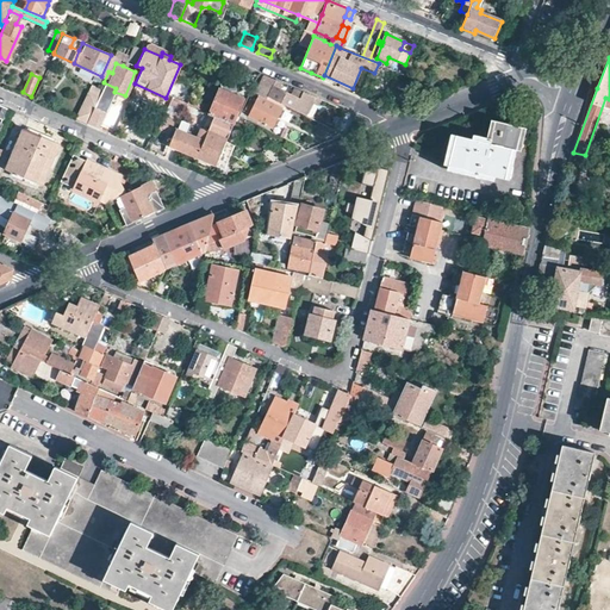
[(275,80),(263,75),(254,95),(257,98),(248,116),(271,128),(280,109),(266,101),(267,98),(275,80)]
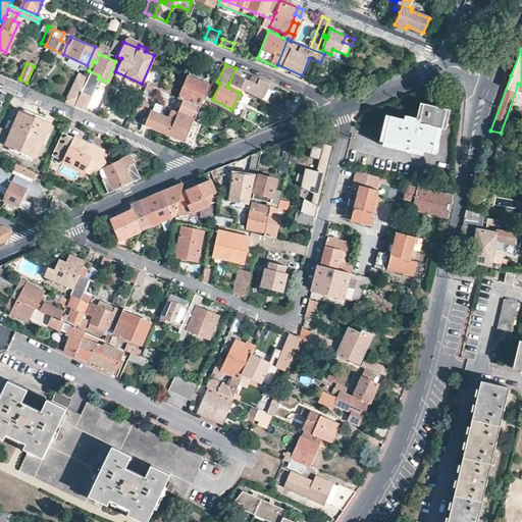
[(241,70),(236,68),(228,84),(261,99),(267,88),(273,90),(275,86),(259,79),(257,85),(239,75),(241,70)]
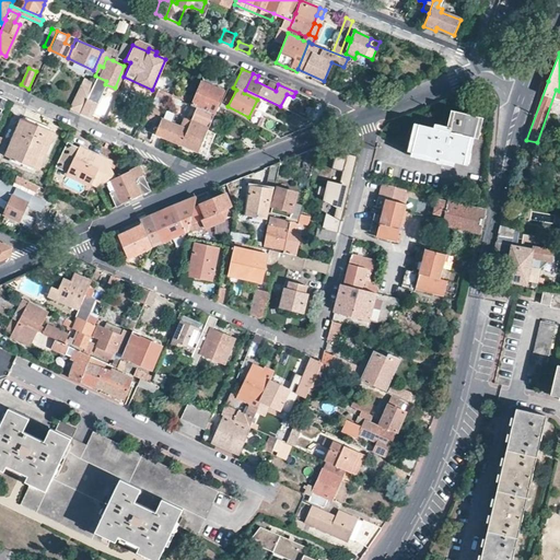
[(93,81),(86,97),(94,102),(102,84),(93,81)]
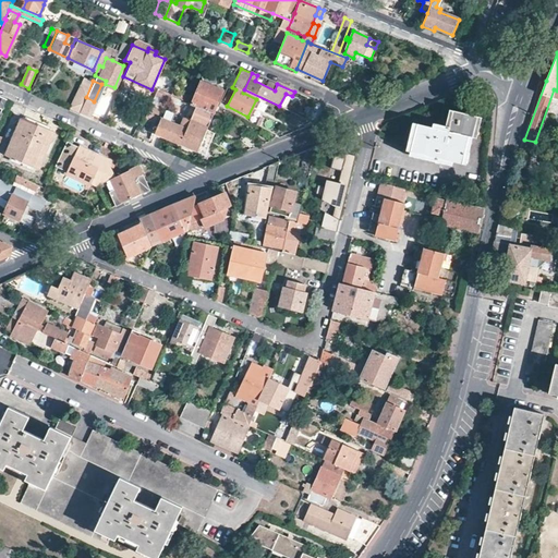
[(80,112),(89,87),(76,82),(67,106),(80,112)]
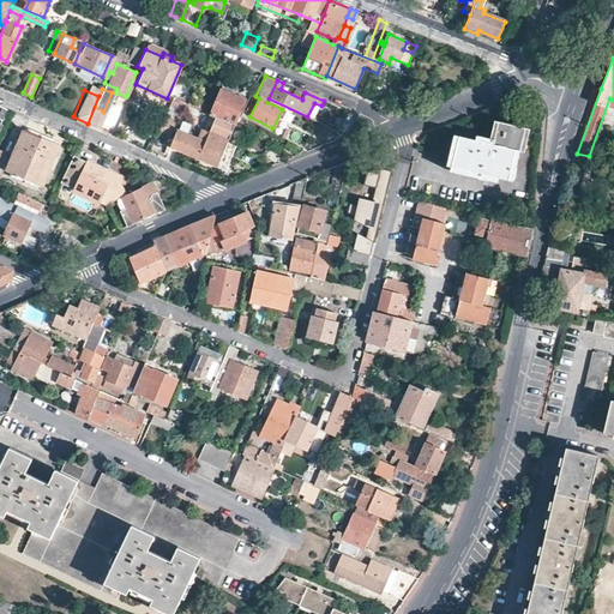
[(244,100),(221,90),(210,114),(235,126),(239,118),(241,112),(239,110),(244,100)]
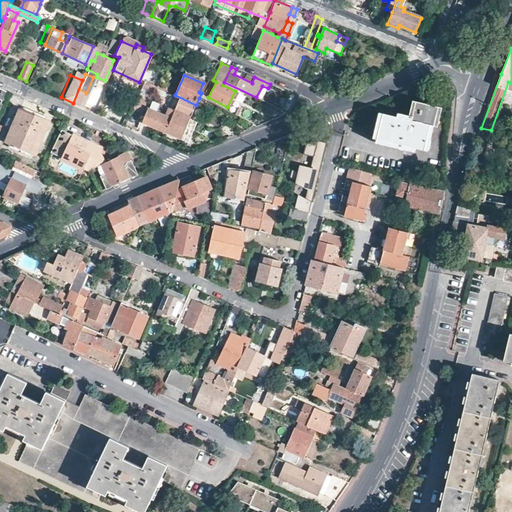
[(173,88),(166,85),(164,90),(171,93),(173,88)]
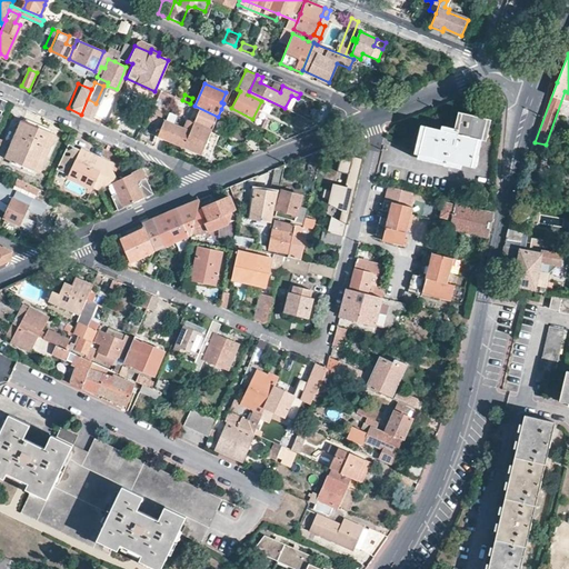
[(218,117),(195,106),(188,121),(210,131),(218,117)]
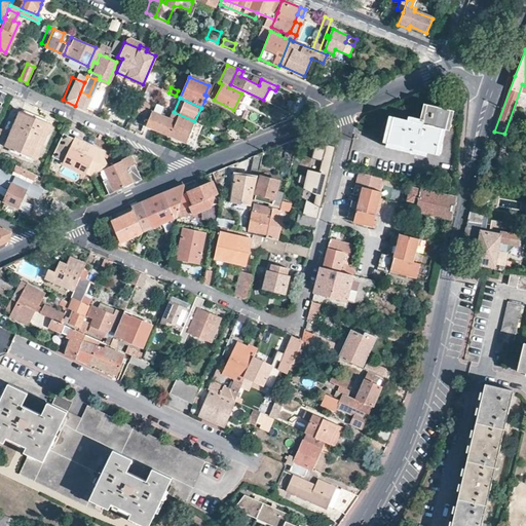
[(155,104),(142,99),(137,112),(145,116),(149,118),(152,111),(155,104)]
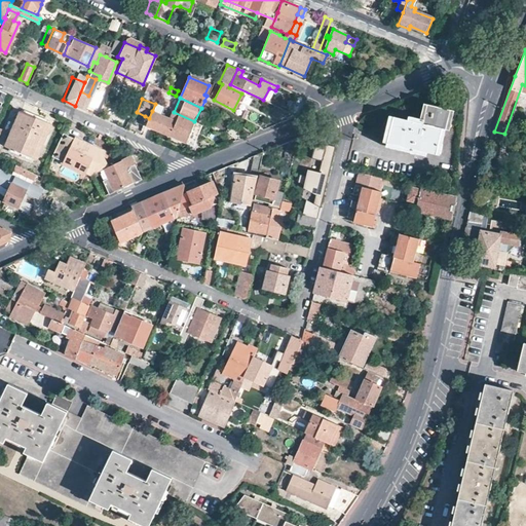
[(415,122),(393,117),(387,142),(411,148),(410,152),(417,154),(418,150),(436,154),(442,128),(446,129),(450,110),(424,103),(420,119),(416,118),(415,122)]
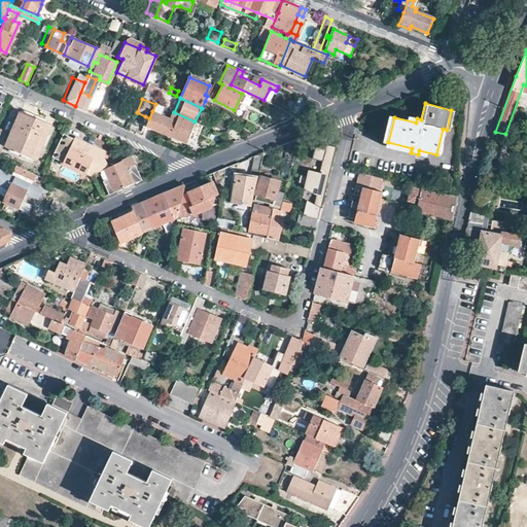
[(149,118),(145,116),(142,123),(194,144),(201,127),(195,124),(195,123),(155,104),(152,111),(149,118)]
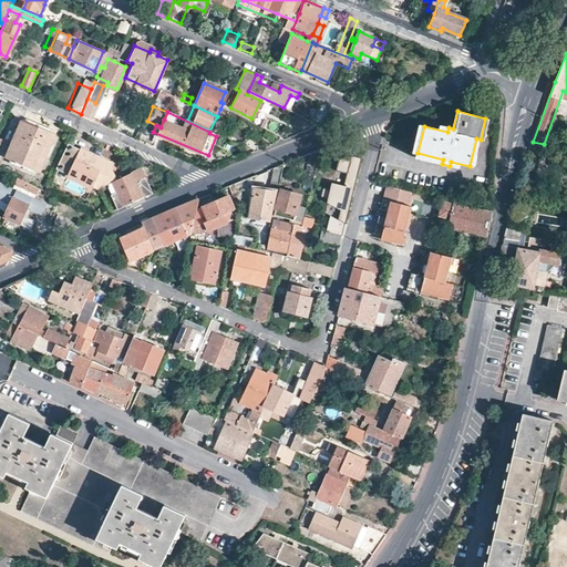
[(38,171),(54,133),(21,119),(13,138),(6,156),(38,171)]
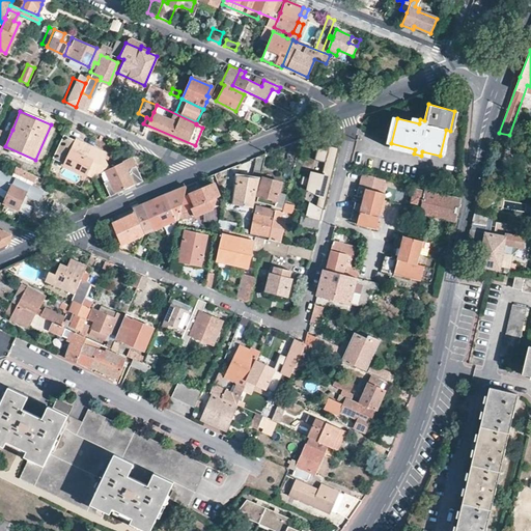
[(264,131),(249,123),(247,126),(249,130),(256,134),(264,131)]
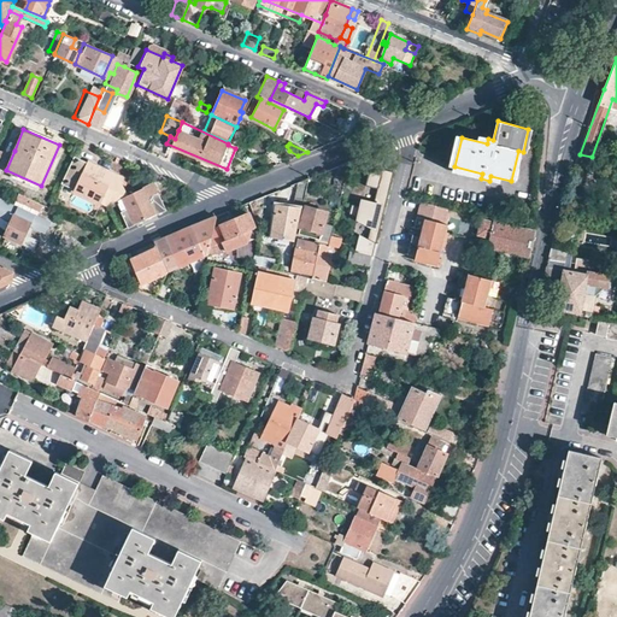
[(286,162),(269,147),(263,154),(275,165),(286,162)]
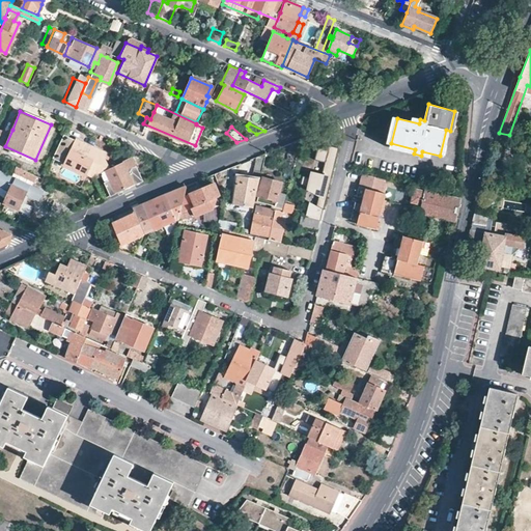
[(63,134),(53,158),(62,162),(86,174),(90,176),(93,174),(104,169),(101,160),(104,156),(106,154),(83,142),(81,143),(75,140),(63,134)]
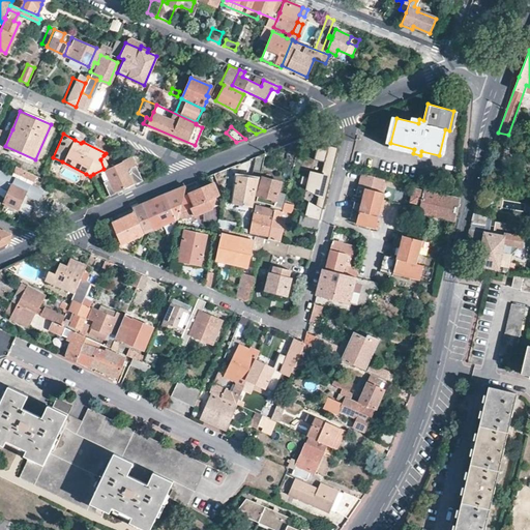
[(299,138),(290,142),(287,155),(295,157),(299,138)]
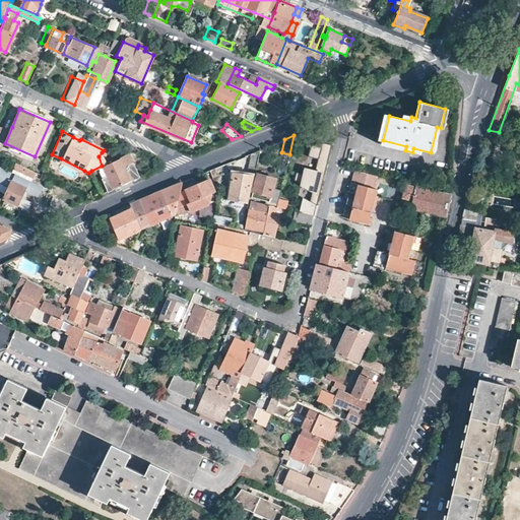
[(259,150),(251,153),(248,167),(256,168),(259,150)]
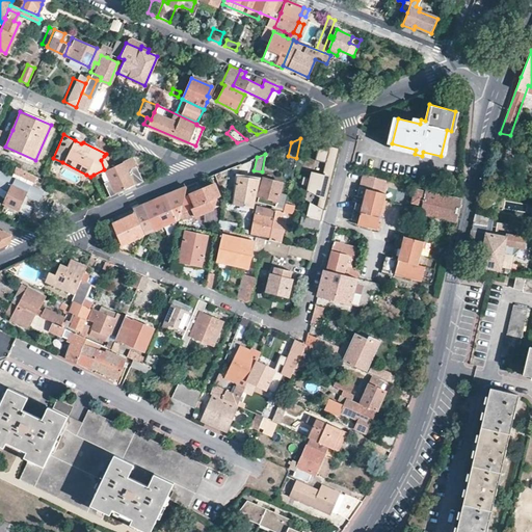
[(110,167),(108,163),(104,156),(101,160),(104,169),(110,167)]
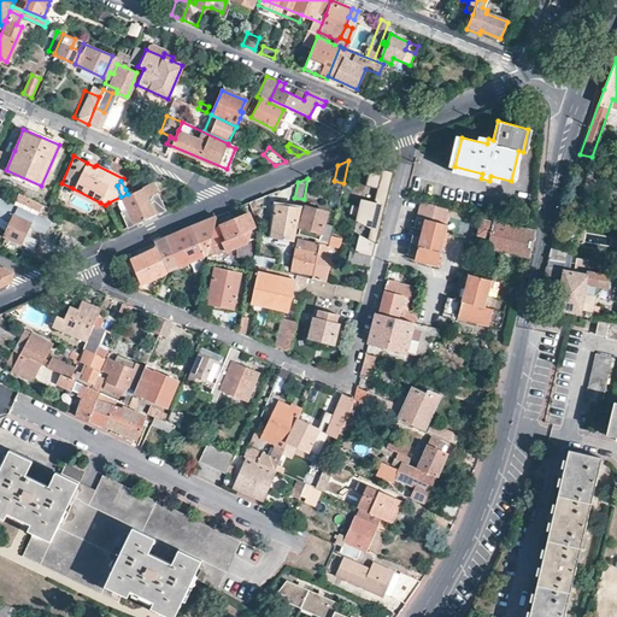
[(128,210),(121,212),(127,227),(156,213),(165,209),(158,192),(147,197),(144,187),(122,197),(128,210)]
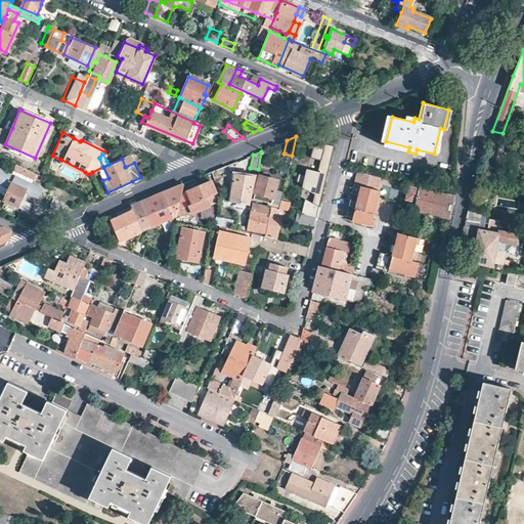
[(321,167),(303,159),(295,177),(300,180),(294,193),(306,199),(321,167)]
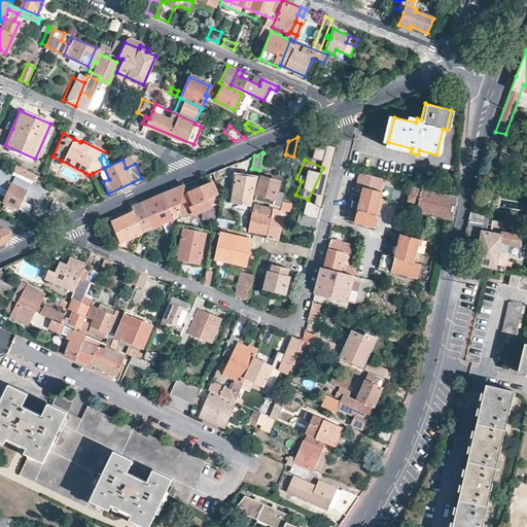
[(37,174),(15,164),(12,171),(33,181),(37,174)]
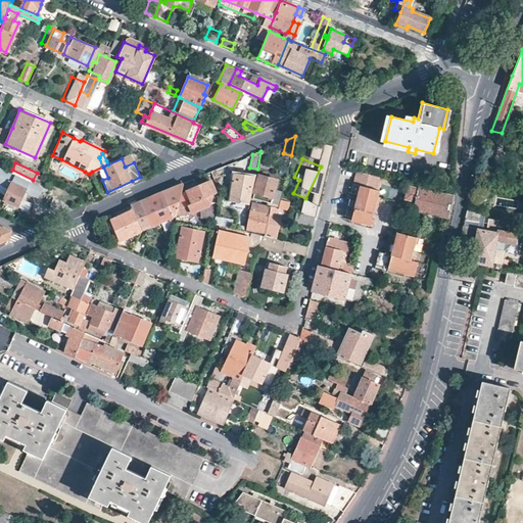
[(227,165),(211,172),(217,184),(223,185),(227,165)]
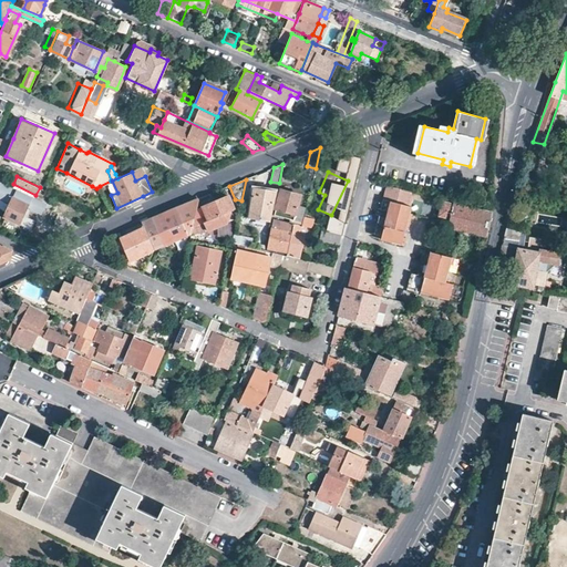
[(47,204),(0,182),(0,198),(10,203),(13,196),(29,203),(28,207),(41,214),(47,204)]
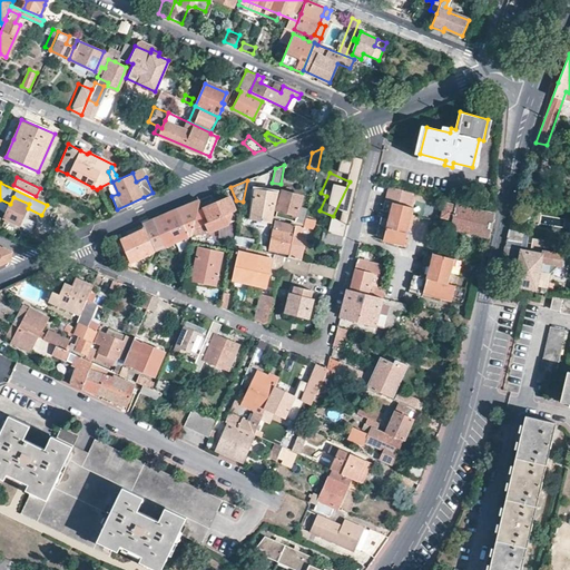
[(271,187),(255,183),(248,217),(272,223),(279,188),(271,187)]
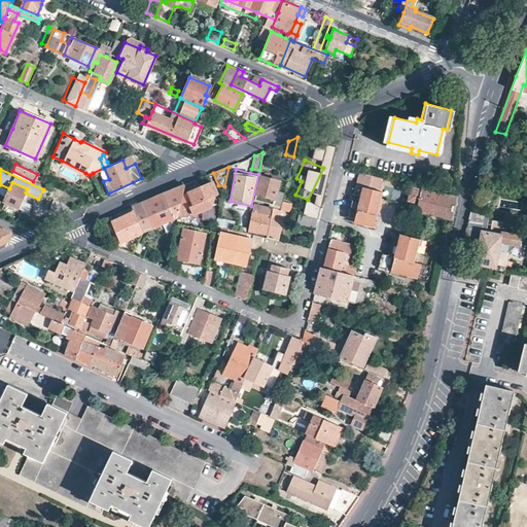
[(385,178),(360,172),(354,198),(348,220),(367,224),(369,226),(376,227),(378,220),(377,220),(379,209),(382,209),(384,199),(383,199),(383,192),(382,191),(385,178)]
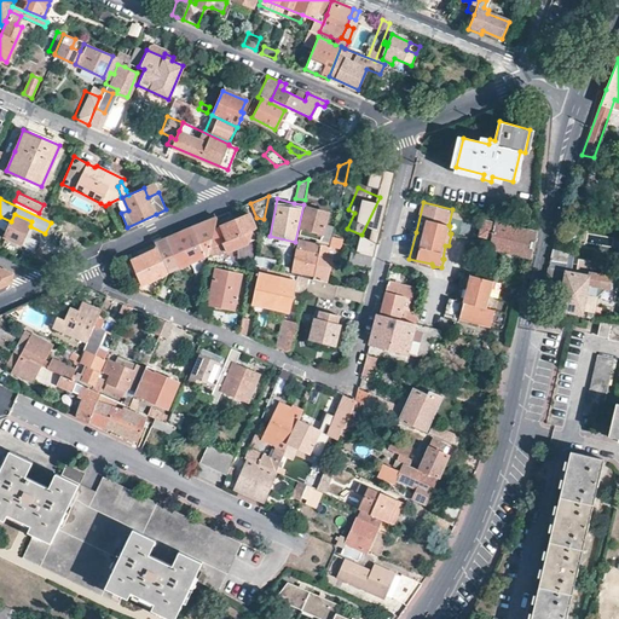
[(322,244),(325,246),(333,213),(308,207),(301,239),(322,244)]
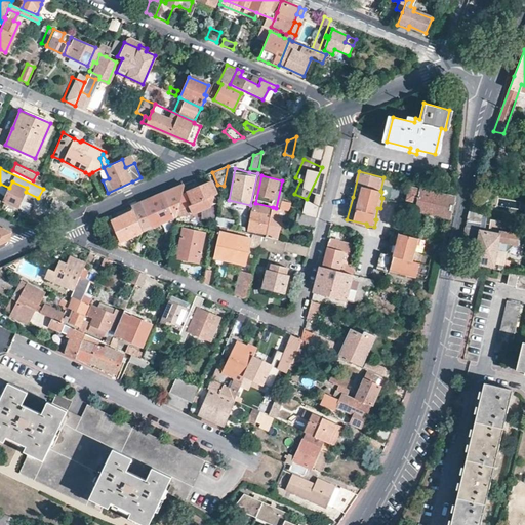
[(212,180),(183,193),(177,215),(193,213),(216,204),(216,196),(217,194),(212,180)]
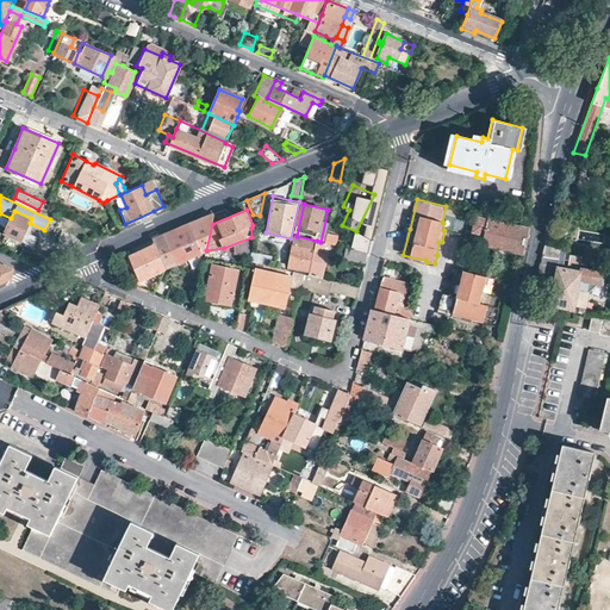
[(33,246),(37,236),(26,230),(30,223),(31,218),(14,211),(11,218),(4,232),(33,246)]
